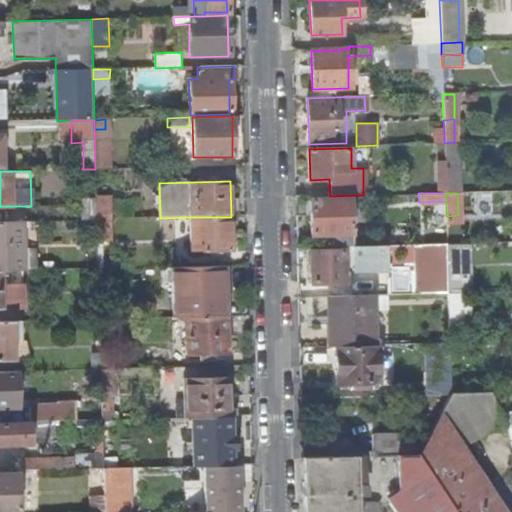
[(96,219),(96,198),(84,198),(83,220),(96,219)]
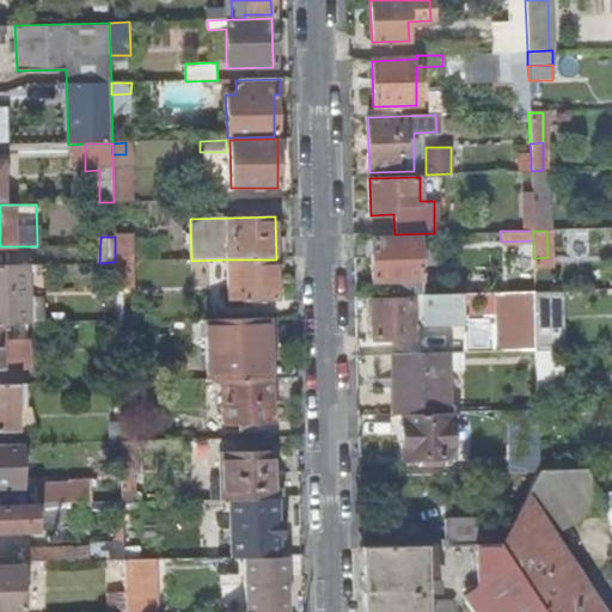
[(420,293),(423,293),(421,237),(371,238),(372,281),(397,280),(397,294),(420,293)]
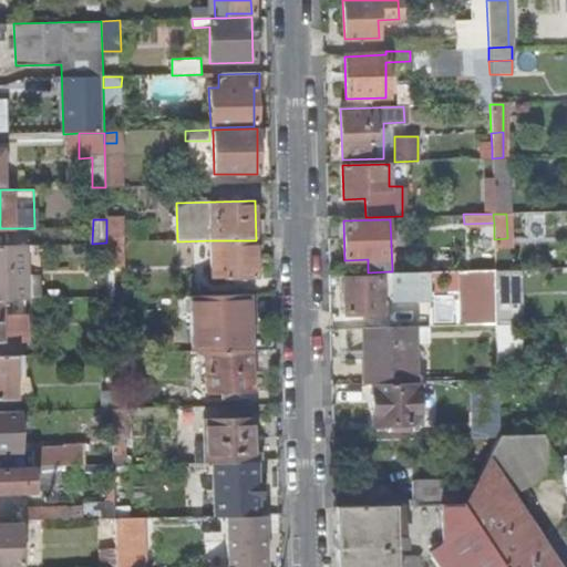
[(256,279),(256,240),(210,240),(212,281),(256,279)]
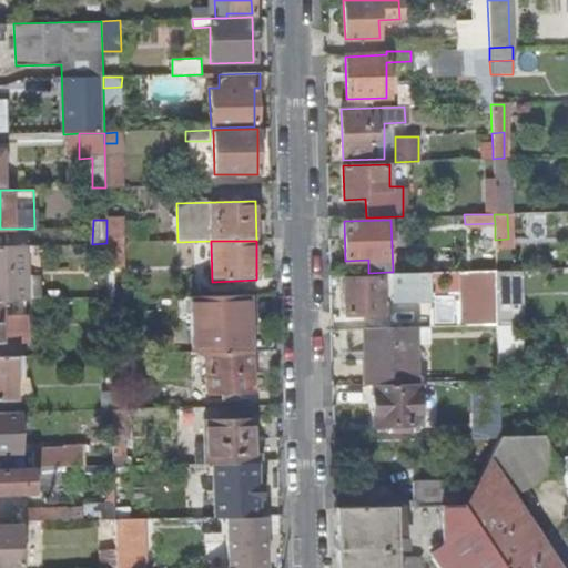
[(107,243),(92,244),(89,244),(89,262),(92,262),(92,275),(108,275),(108,260),(107,243)]
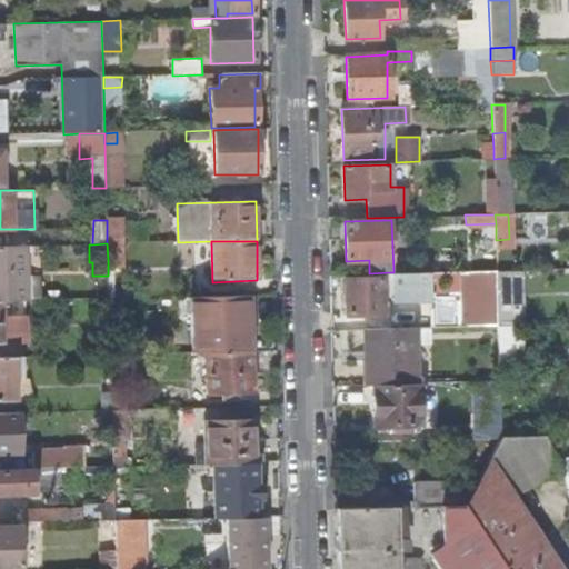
[(117,245),(107,243),(108,260),(117,260),(117,245)]
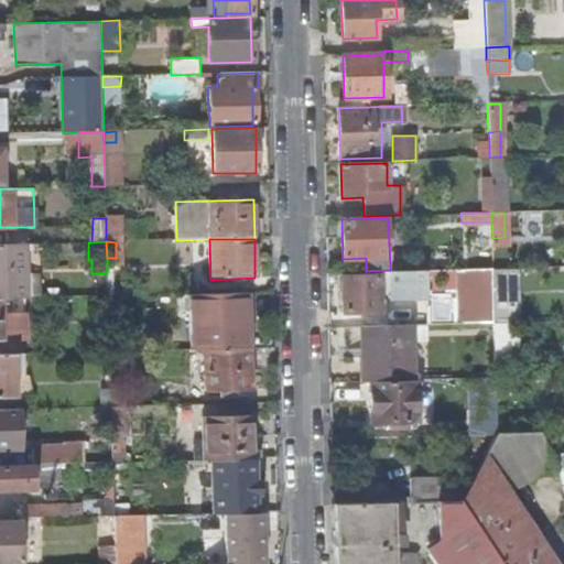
[(494,323),(492,268),(455,268),(457,323),(494,323)]
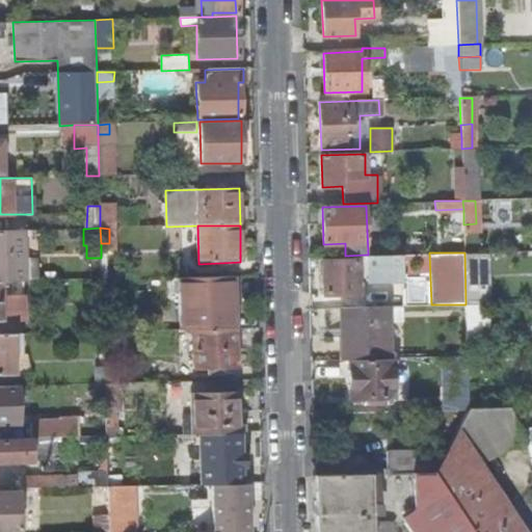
[(402,280),(402,254),(368,255),(365,255),(366,281),(402,280)]
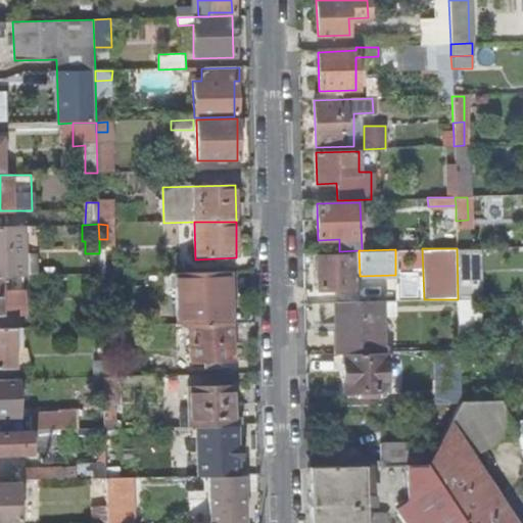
[(350,256),(319,256),(320,294),(350,294),(350,256)]
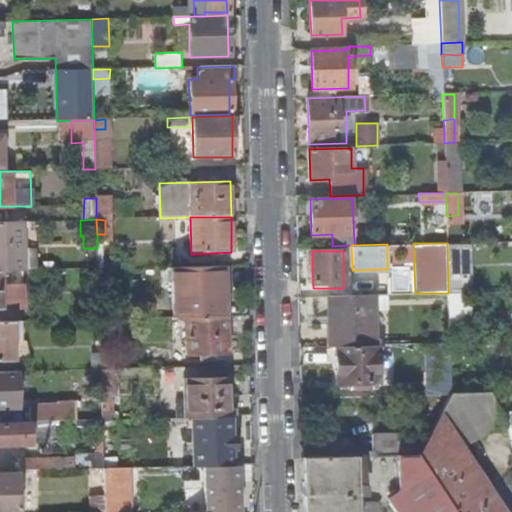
[(228,315),(227,266),(172,267),(172,317),(186,317),(228,315)]
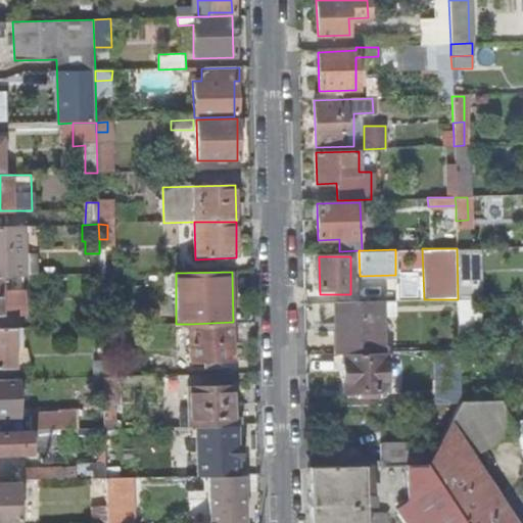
[(0,292),(0,277),(0,314),(22,314),(21,292),(0,292)]
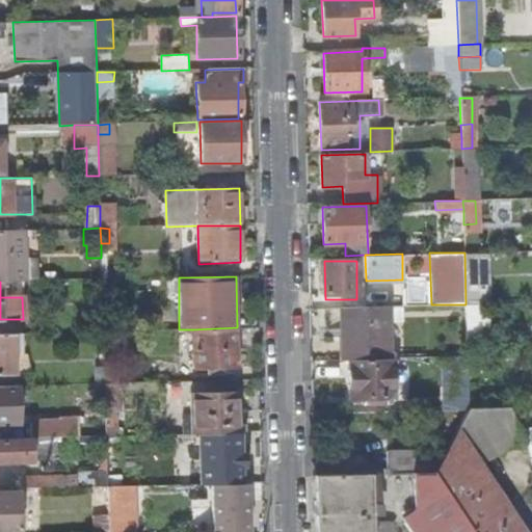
[(22,282),(0,282),(0,297),(22,297),(22,282)]
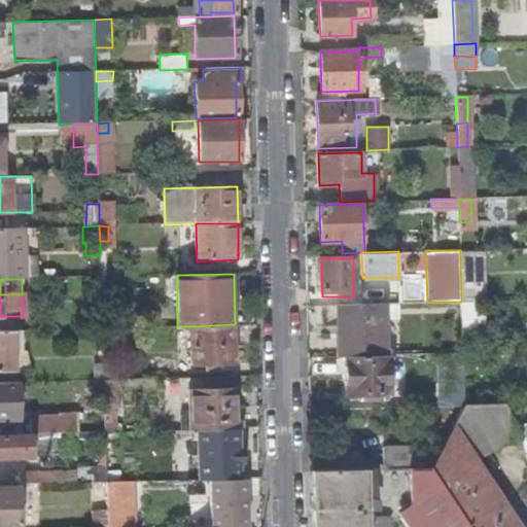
[(383,354),(383,304),(336,305),(336,324),(341,324),(342,356),(345,355),(383,354)]
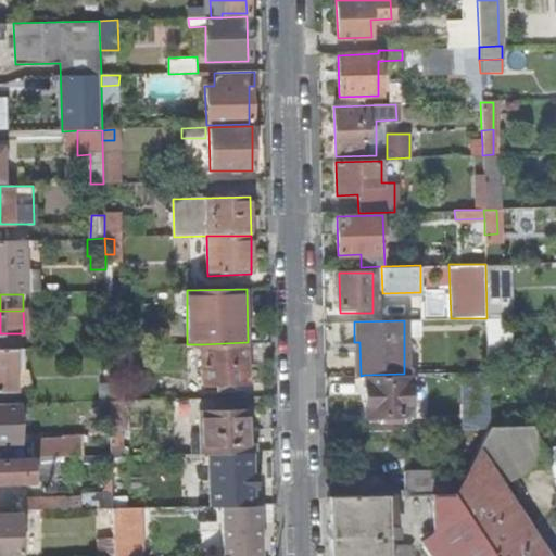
[(504,354),(506,321),(484,320),(482,353),(504,354)]
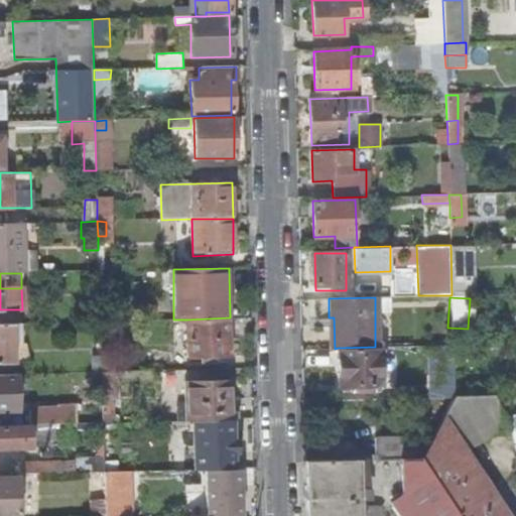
[(230,355),(230,317),(187,319),(188,357),(230,355)]
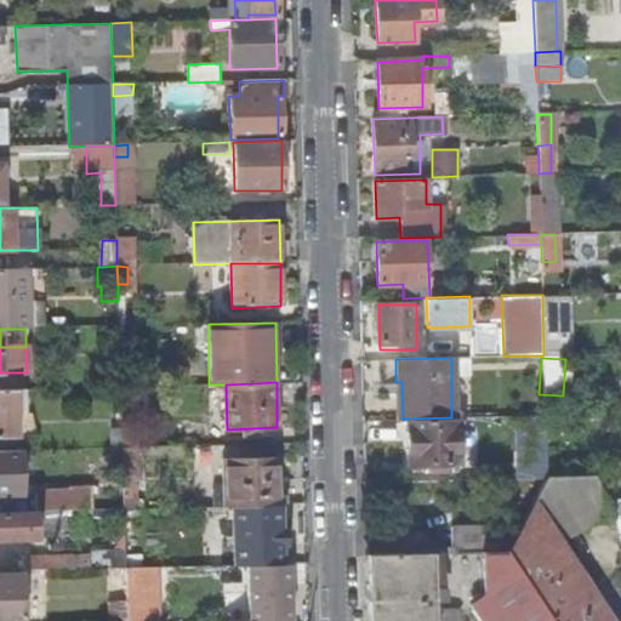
[(24,412),(23,389),(0,389),(0,436),(17,436),(17,412),(24,412)]
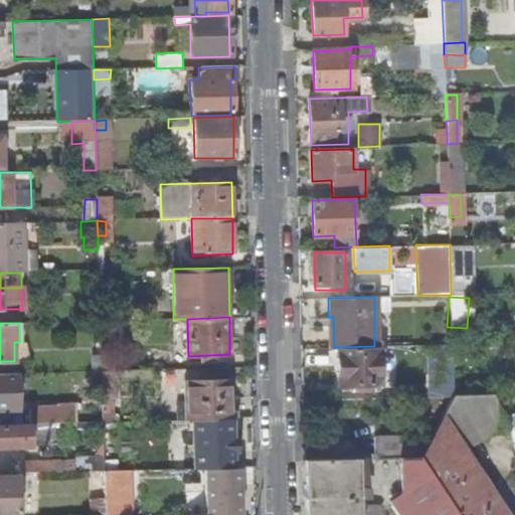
[(450,395),(449,345),(422,345),(424,395),(450,395)]
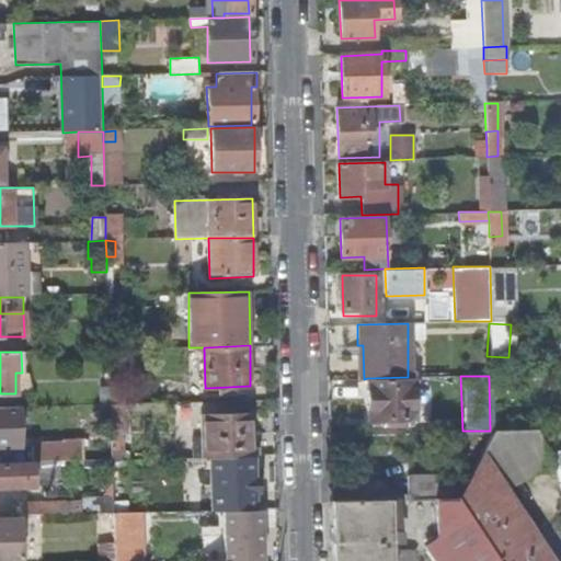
[(415,419),(414,377),(408,377),(367,378),(368,419),(390,418),(391,425),(404,425),(404,418),(415,419)]
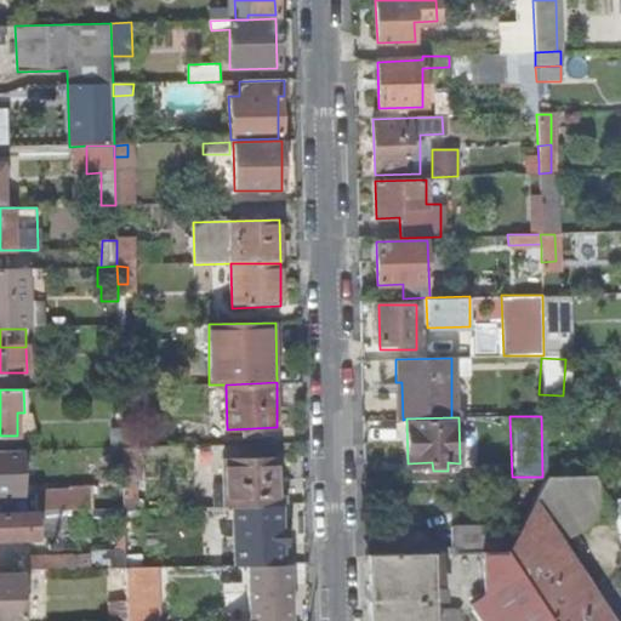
[(108,431),(112,446),(146,439),(142,423),(108,431)]
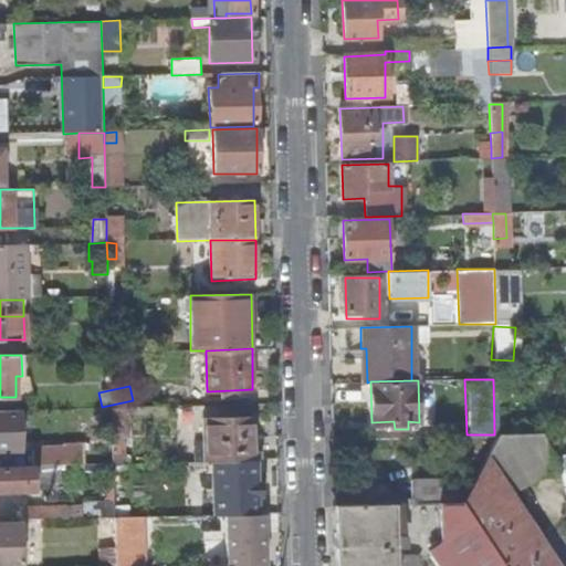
[(123,463),(122,408),(111,408),(112,463),(122,463),(123,463)]
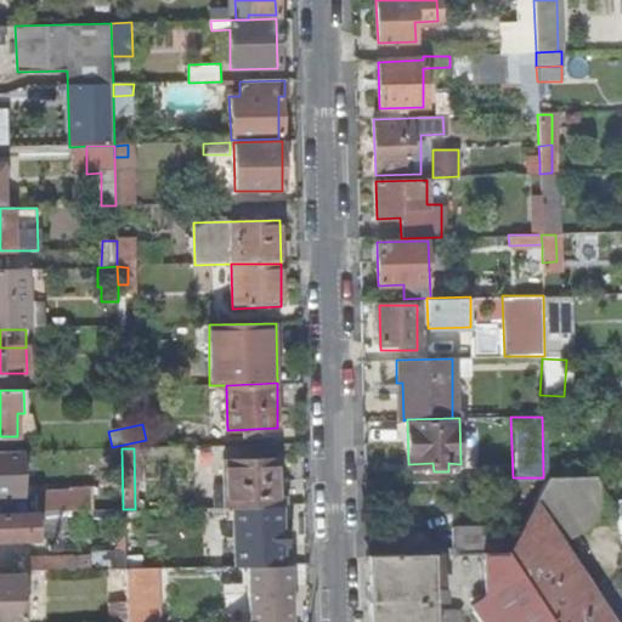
[(233,505),(280,505),(278,457),(222,458),(225,507),(233,505)]
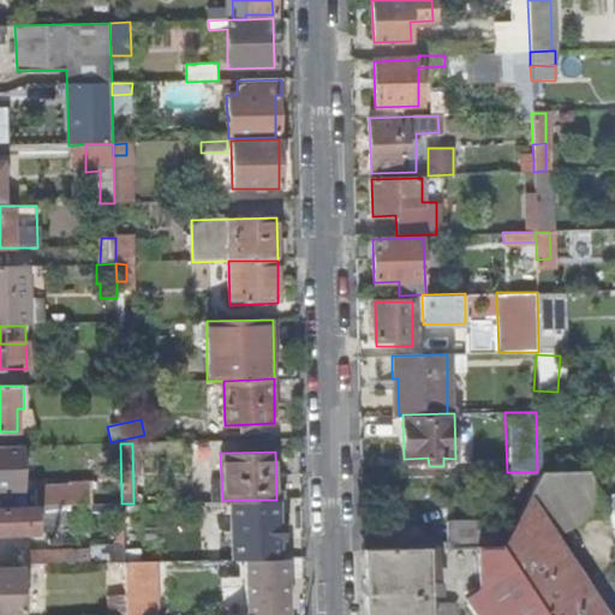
[(0,466),(0,489),(23,489),(23,467),(0,466)]
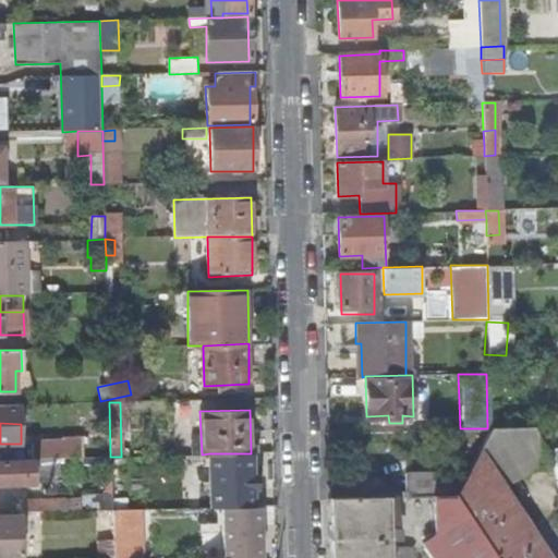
[(548,465),(536,426),(492,427),(490,428),(455,495),(495,557),(547,557),(500,485),(548,465)]
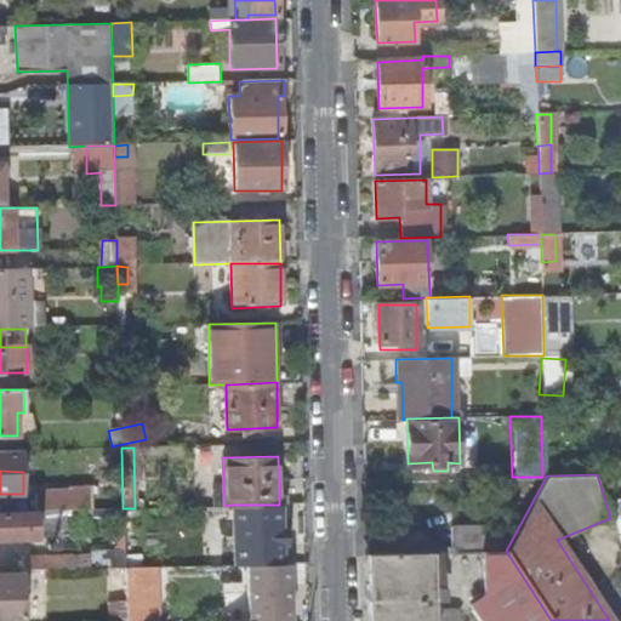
[(44,511),(78,510),(77,493),(35,493),(35,511),(44,511)]
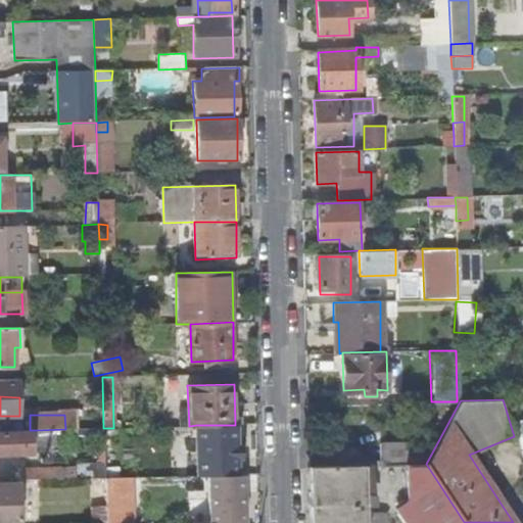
[(235,457),(235,425),(196,425),(198,477),(208,477),(225,477),(225,458),(235,457)]
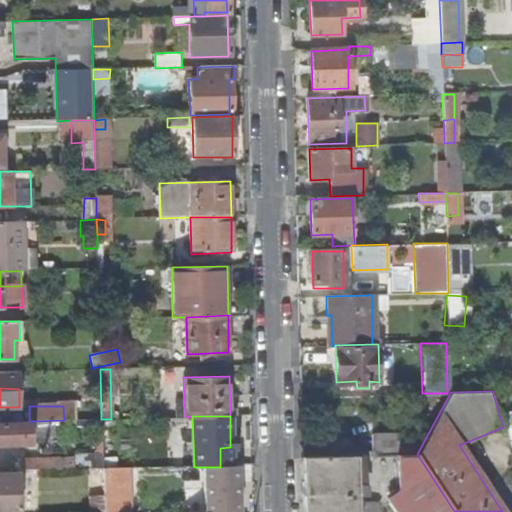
[(110,419),(101,419),(102,441),(111,441),(110,419)]
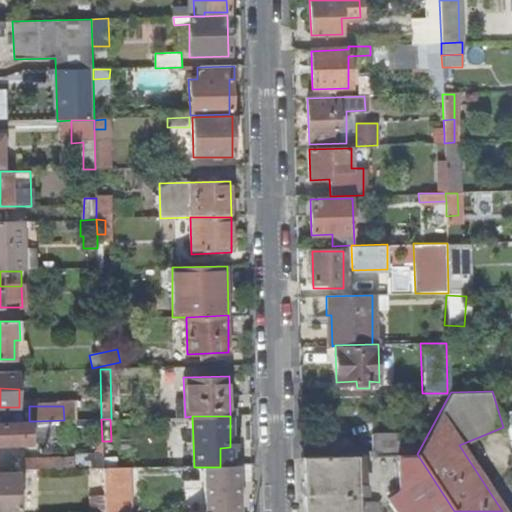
[(36,428),(36,421),(29,421),(0,421),(0,444),(36,444),(36,437),(30,438),(30,428),(36,428)]
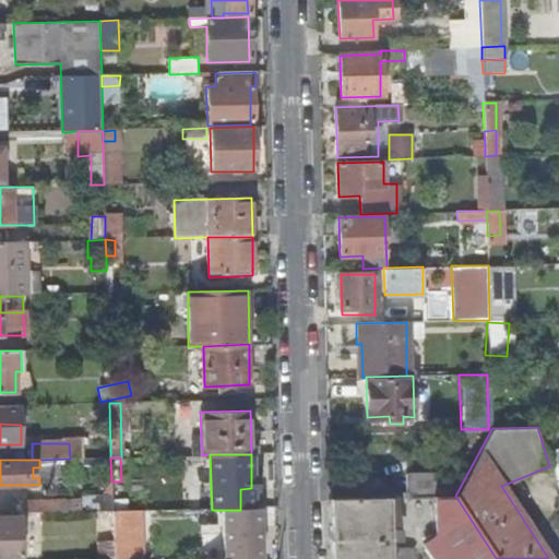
[(111,512),(111,490),(81,489),(81,495),(22,497),(22,514),(111,512)]
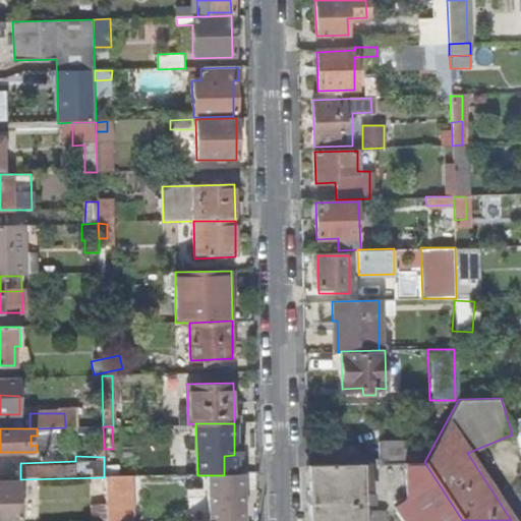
[(400,520),(462,520),(424,462),(308,466),(309,520),(379,520),(379,511),(391,507),(400,520)]
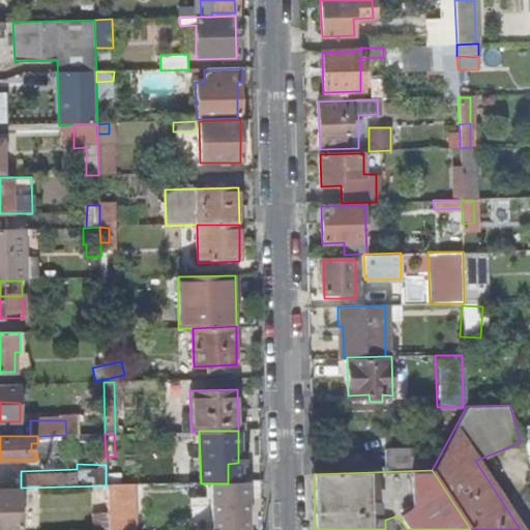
[(246,482),(228,483),(211,483),(211,503),(246,502),(246,482)]
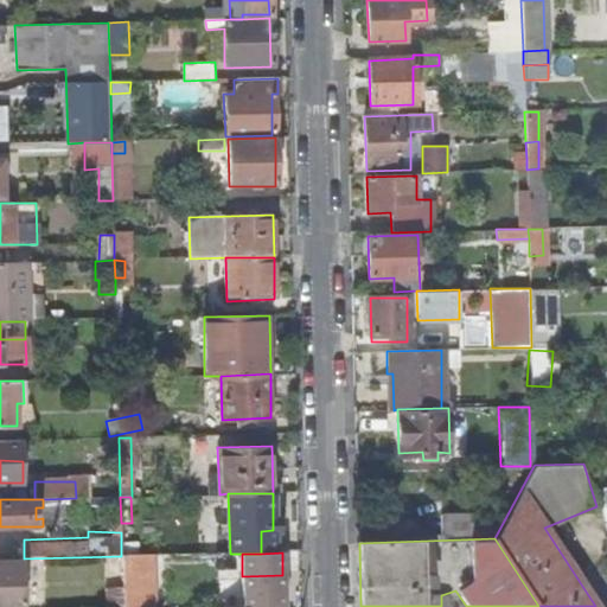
[(152,606),(152,556),(121,556),(122,606),(152,606)]
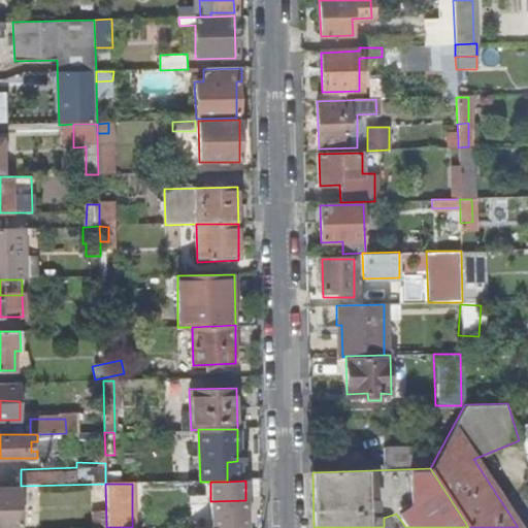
[(0,486),(0,527),(18,527),(17,486),(0,486)]
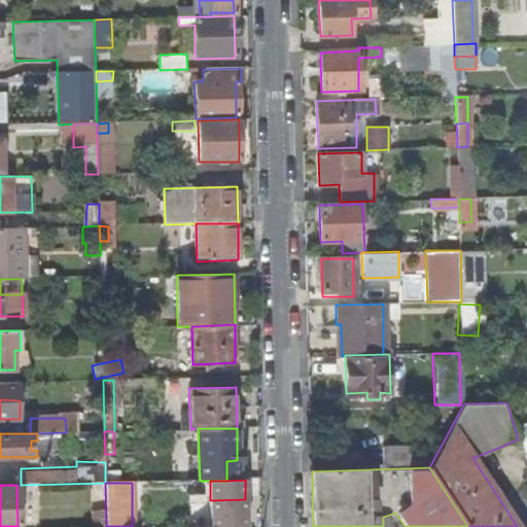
[(245,526),(245,499),(210,500),(210,526),(245,526)]
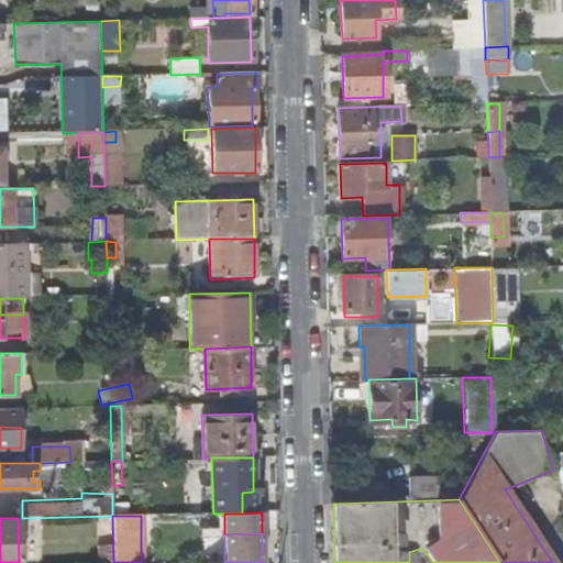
[(109,562),(109,545),(96,545),(96,562),(109,562)]
